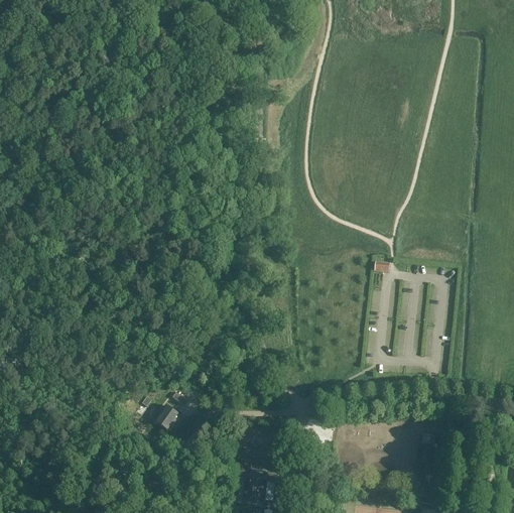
[(376,269),(390,270),(391,262),(377,261),(376,269)]
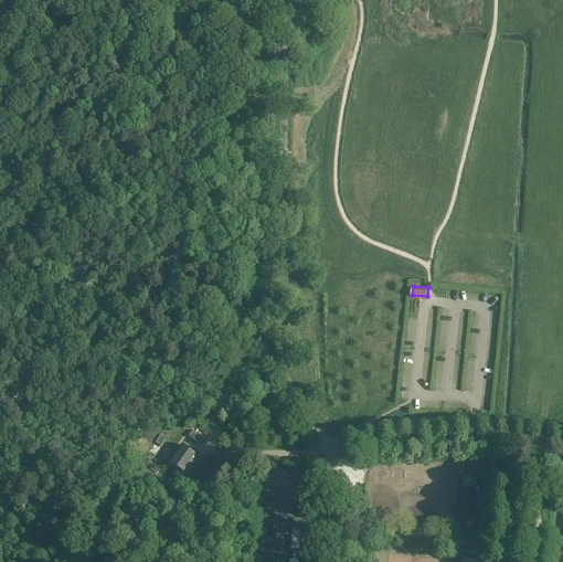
[(191,433),(203,443),(208,437),(195,427),(191,433)]
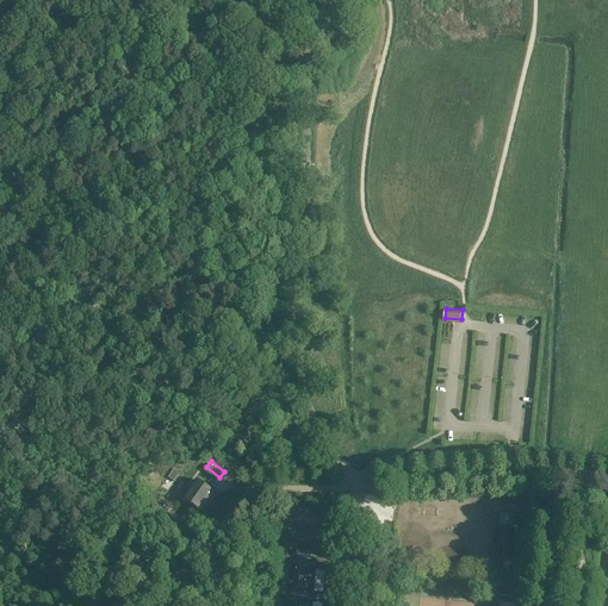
[(163,478),(172,483),(181,470),(177,466),(171,474),(168,473),(163,478)]
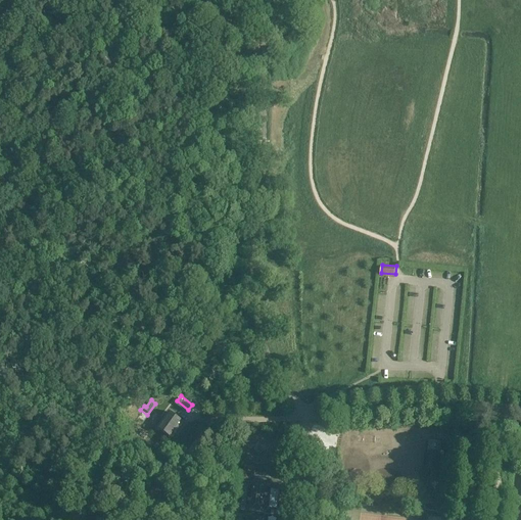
[(158,425),(173,436),(185,420),(171,410),(158,425)]
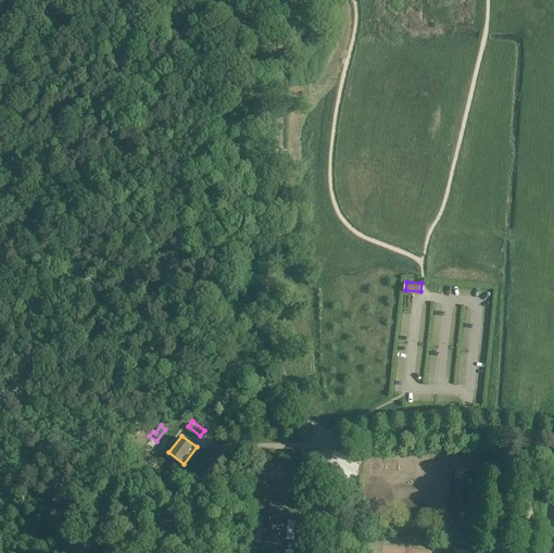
[(469,477),(470,467),(457,466),(456,476),(454,495),(467,498),(470,477),(469,477)]
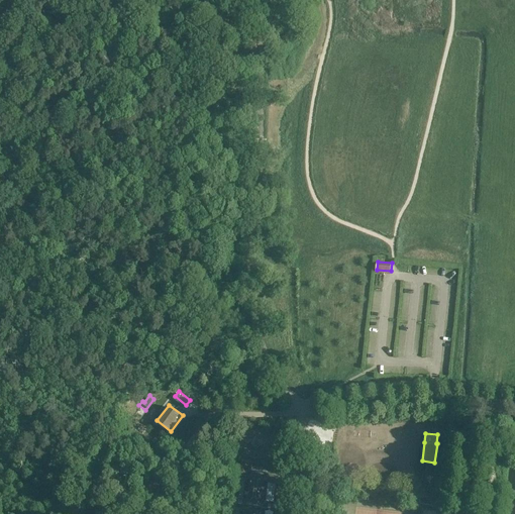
[(238,474),(234,502),(280,508),(285,473),(253,468),(253,465),(243,464),(241,474),(238,474)]
